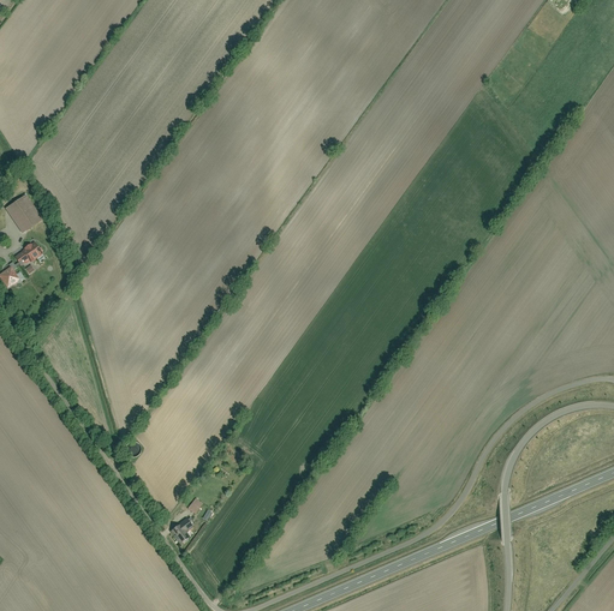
[(42,219),(25,193),(5,207),(22,232),(42,219)]
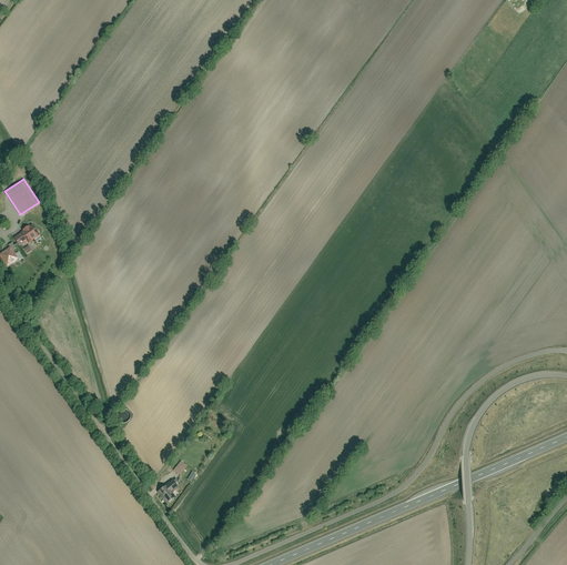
[(31,222),(12,235),(17,242),(21,240),(24,243),(39,233),(31,222)]
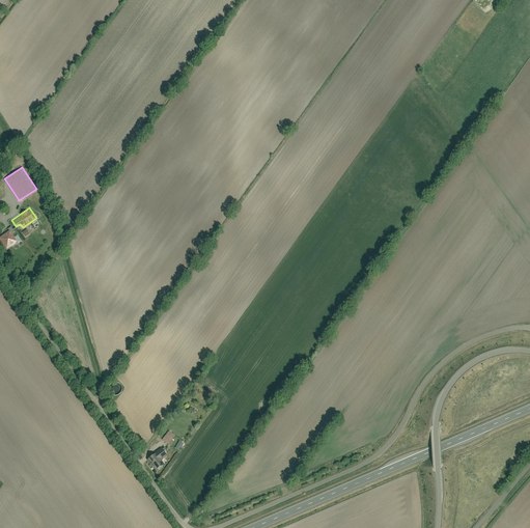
[(8,227),(0,232),(0,239),(7,250),(19,242),(9,229),(8,227)]
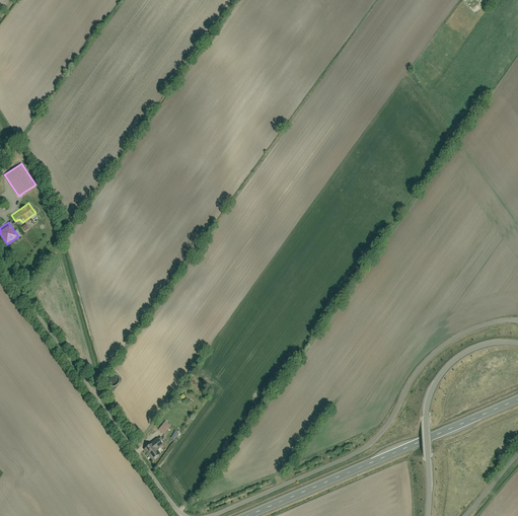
[(169,424),(163,419),(156,427),(162,432),(169,424)]
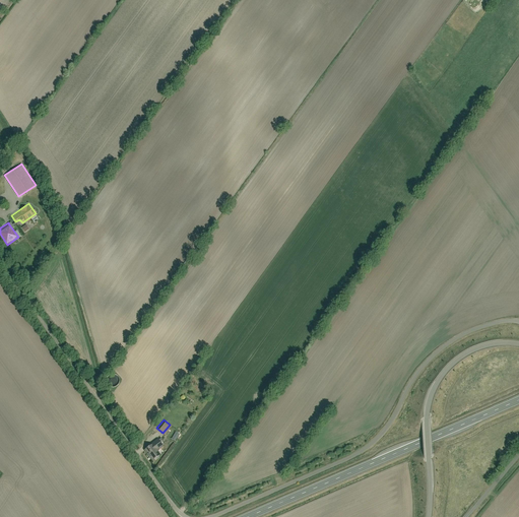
[(171,436),(175,439),(180,431),(176,429),(171,436)]
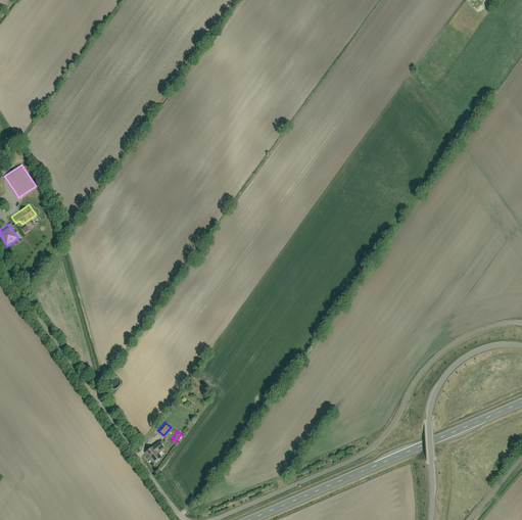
[(158,440),(143,451),(151,462),(158,457),(154,452),(162,446),(158,440)]
